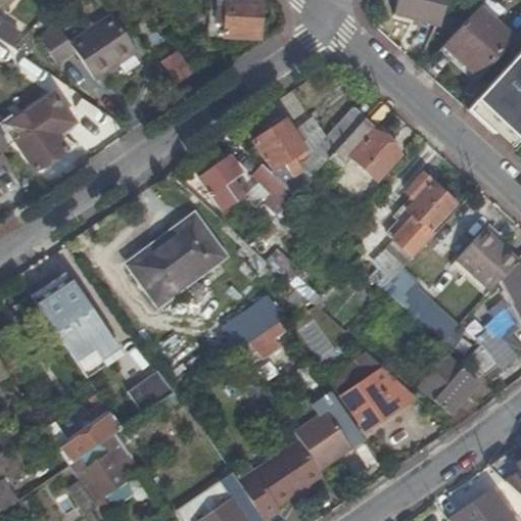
[(264,0),(229,0),(226,31),(262,35),(266,0),(264,0)]
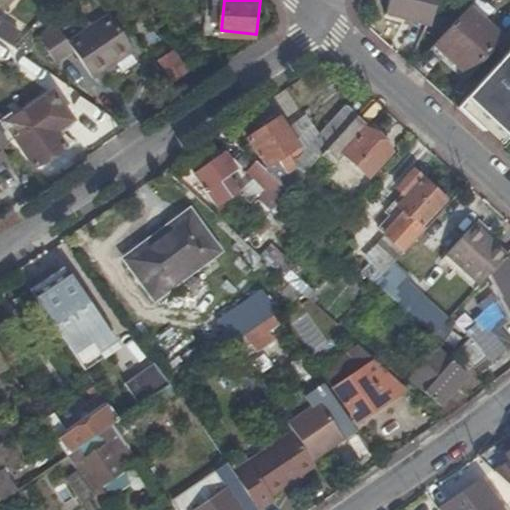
[(385,0),(383,13),(430,25),(437,0),(385,0)]
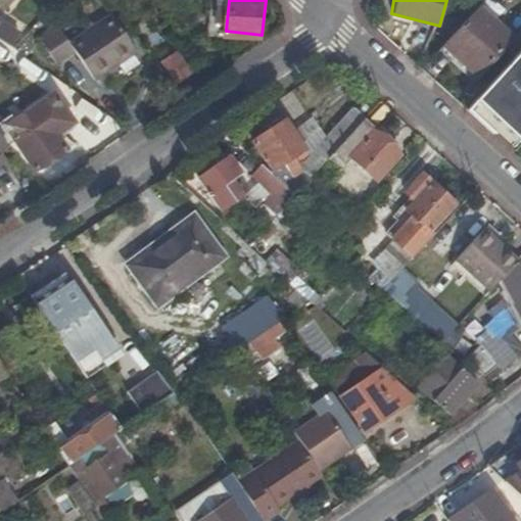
[(85,49),(99,72),(141,44),(116,7),(76,36),(85,49)]
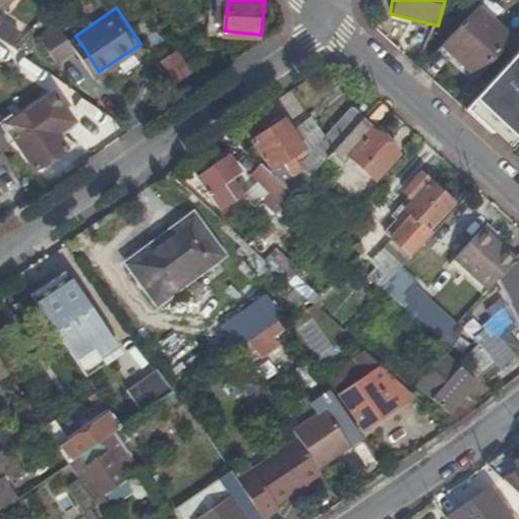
[(474,7),(439,46),(471,78),(509,39),(474,7)]
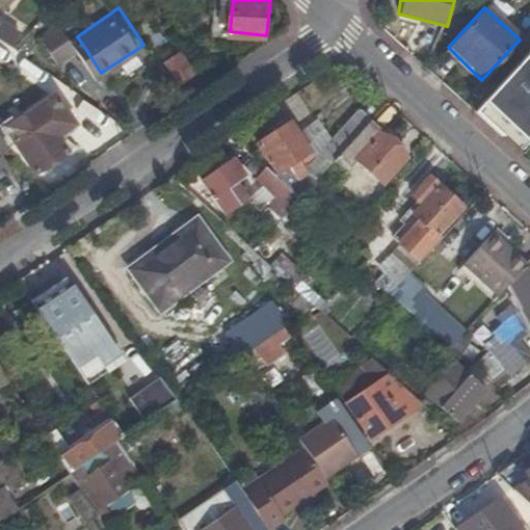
[(17,29),(0,18),(0,38),(7,44),(17,29)]
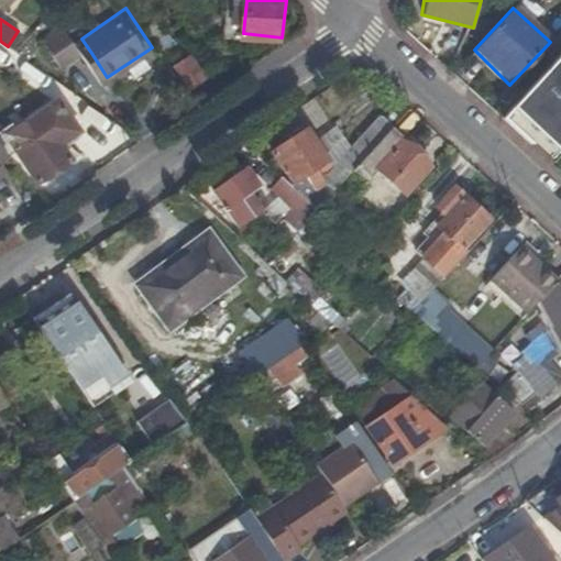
[(72,23),(58,33),(77,61),(78,62),(91,53),(81,39),(72,23)]
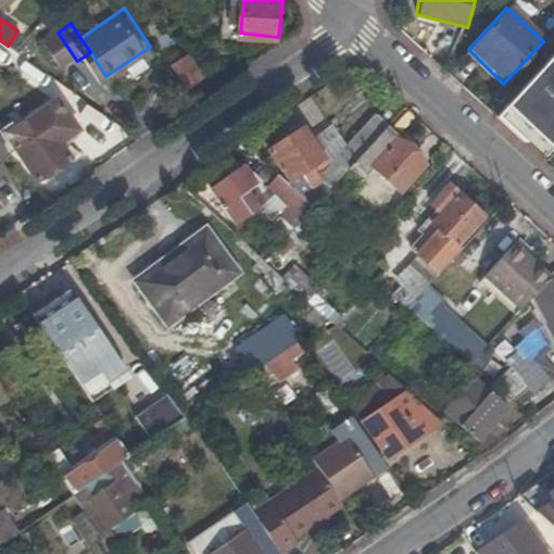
[(168,30),(161,36),(192,84),(211,72),(196,49),(185,57),(168,30)]
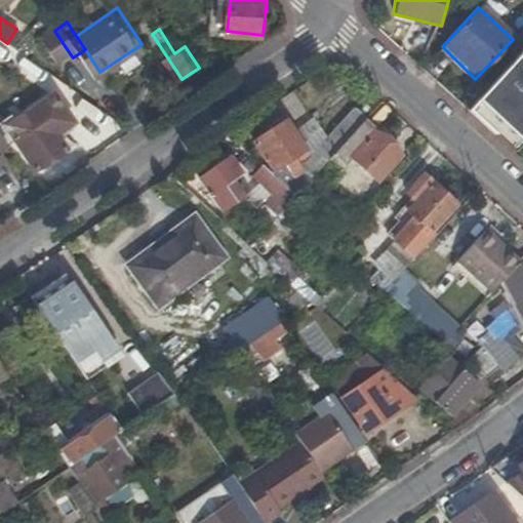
[(497,89),(522,112),(522,63),(497,89)]
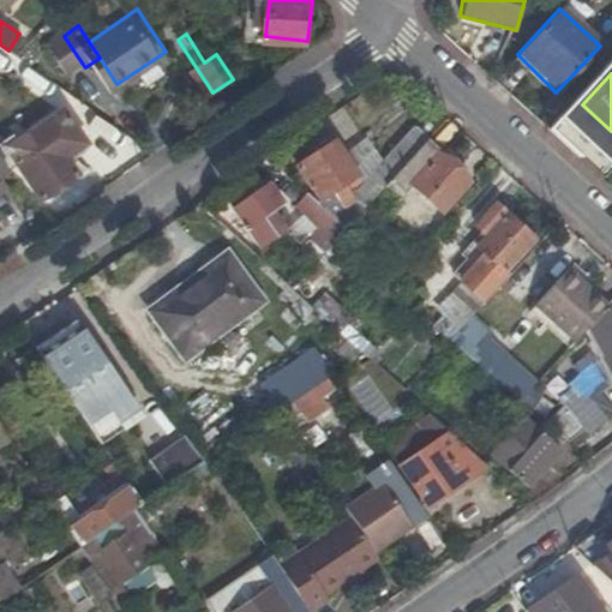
[(59,113),(28,135),(36,149),(48,166),(63,156),(82,144),(59,113)]
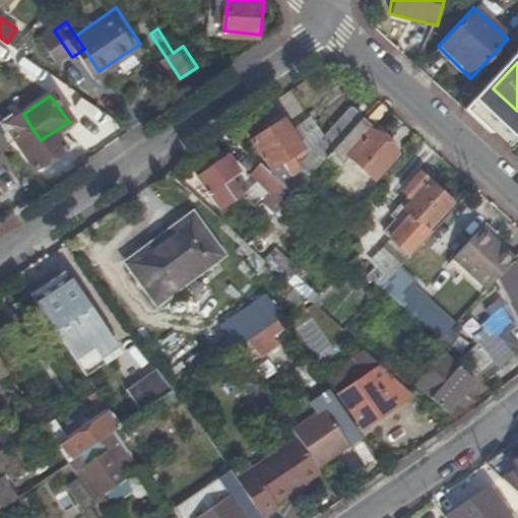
[(317,145),(328,155),(359,123),(366,115),(354,105),(317,145)]
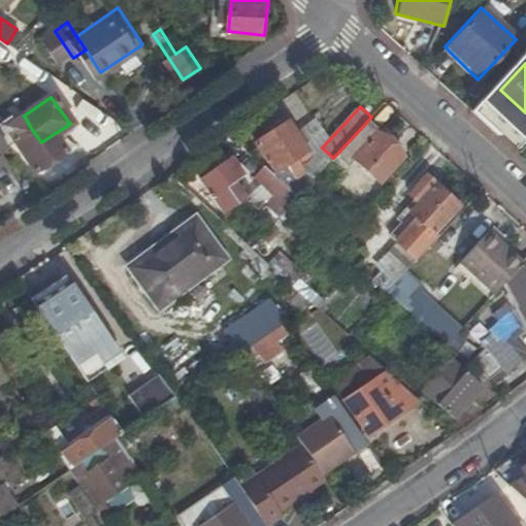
[(313,145),(293,116),(258,140),(276,168),(272,171),(297,195),(309,183),(305,181),(301,176),(298,178),(288,162),(295,159),(298,163),(309,156),(307,150),(313,145)]
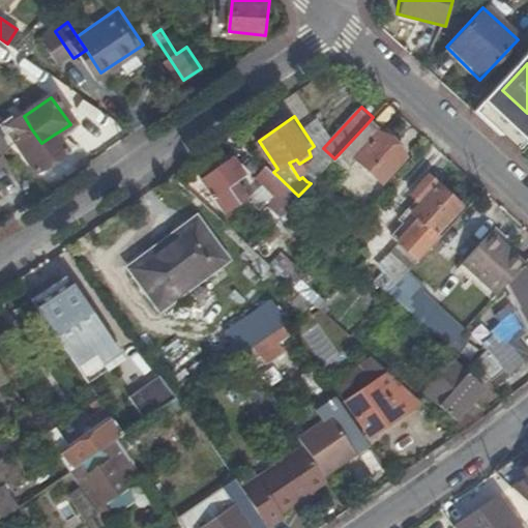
[(334,158),(330,163),(344,174),(356,159),(383,183),(407,156),(408,155),(381,132),(378,135),(365,125),(334,158)]
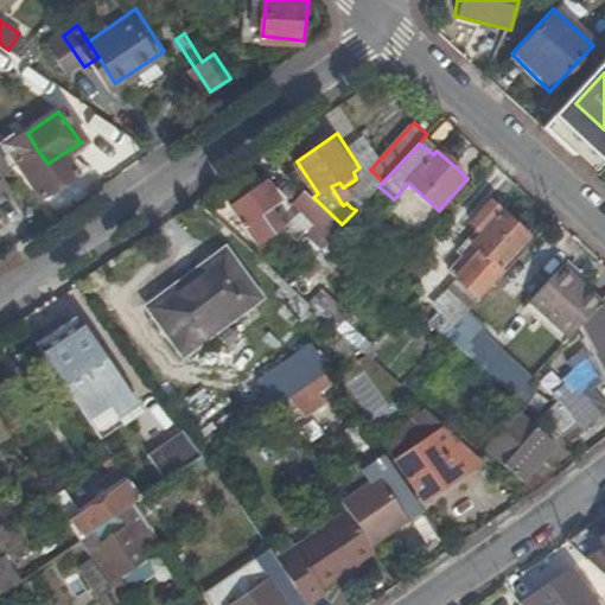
[(48,164),(36,147),(13,159),(34,190),(38,197),(76,174),(62,154),(48,164)]
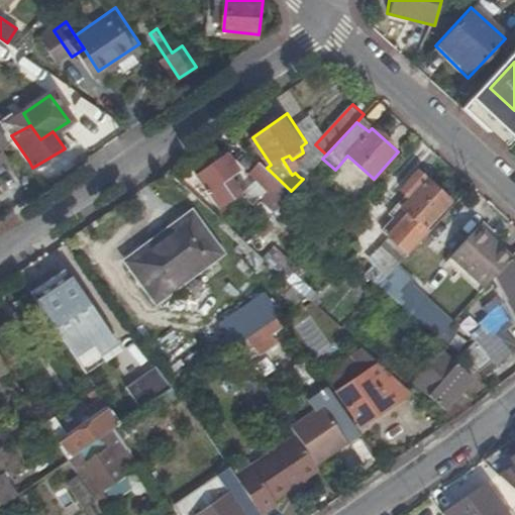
[(0,156),(1,156),(9,149),(0,138),(0,156)]
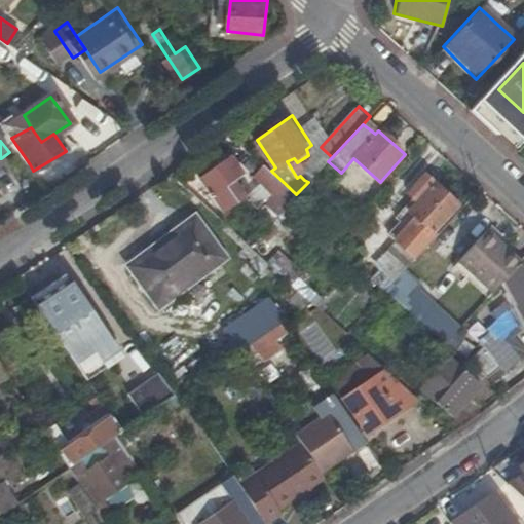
[(200,176),(211,192),(225,183),(242,171),(231,155),(200,176)]
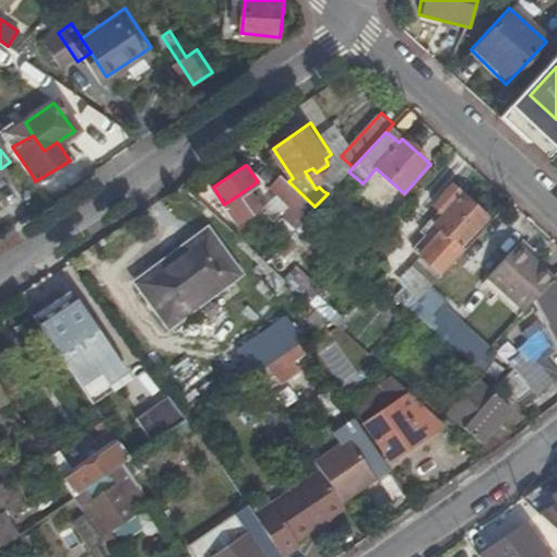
[(288,181),(280,174),(270,184),(297,209),(275,232),(284,239),(296,226),(315,206),(288,181)]
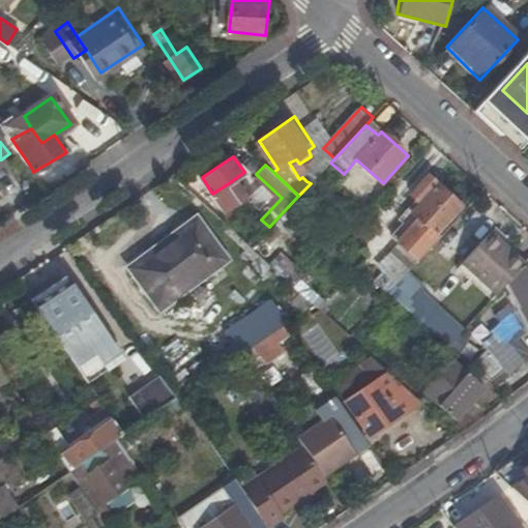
[(462,204),(429,175),(411,196),(418,203),(410,212),(416,218),(397,240),(402,245),(382,267),(390,275),(384,283),(390,290),(407,272),(439,238),(435,235),(462,204)]
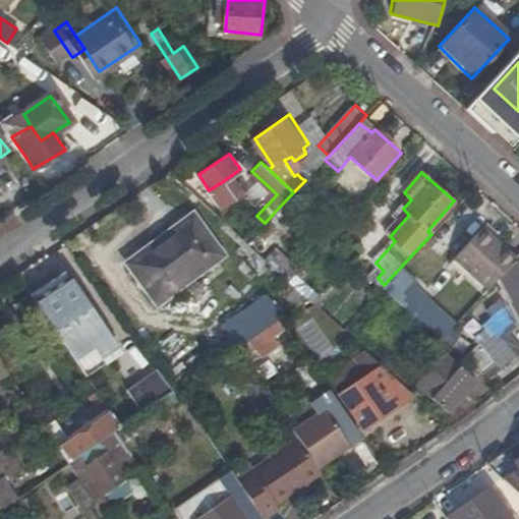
[(223,181),(209,190),(219,204),(231,195),(223,181)]
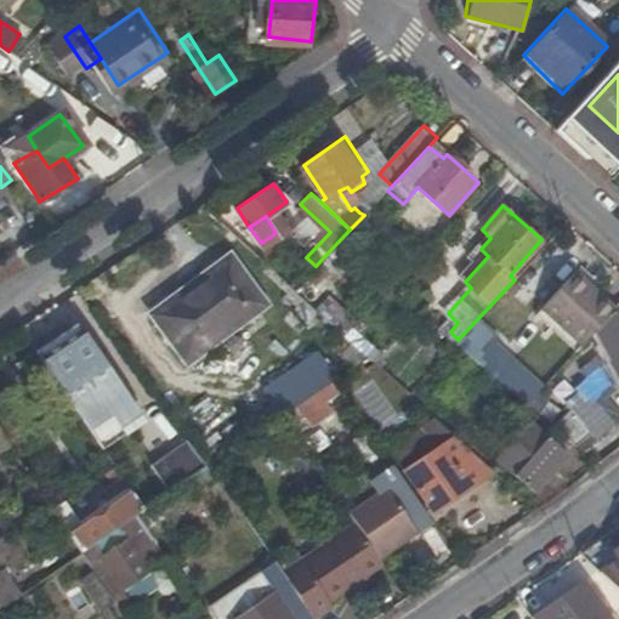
[(316,266),(294,288),(345,335),(352,329),(355,324),(316,288),(340,261),(329,251),(316,266)]
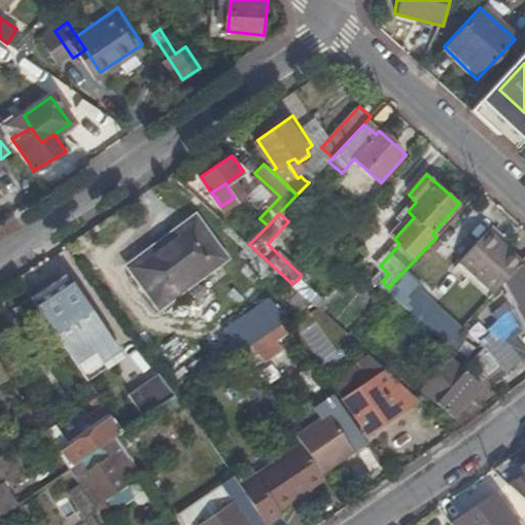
[(200,224),(195,217),(128,265),(132,273),(200,224)]
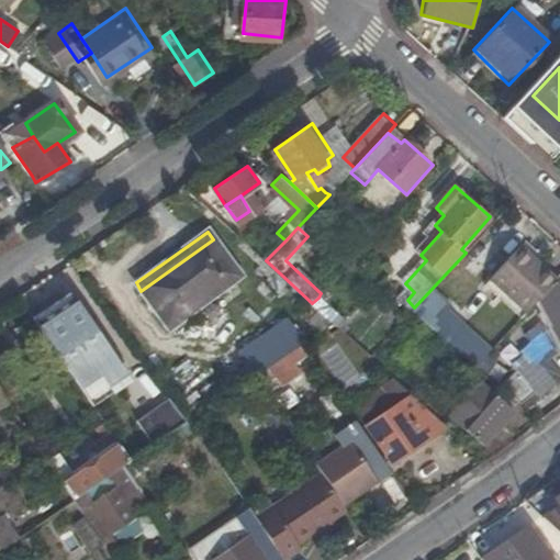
[(241,276),(213,239),(141,291),(169,327),(241,276)]
